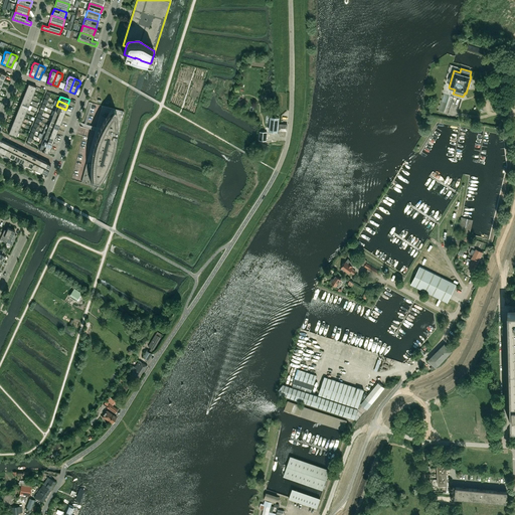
[(63,115),(65,110),(56,106),(54,111),(63,115)]
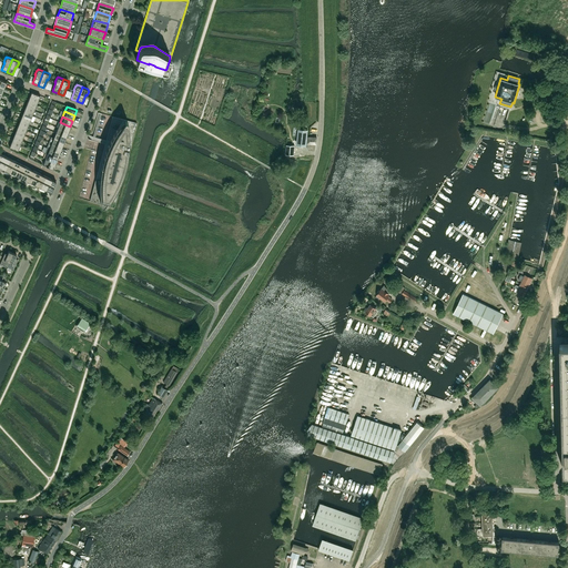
[(114,208),(128,156),(137,123),(113,117),(90,201),(114,208)]
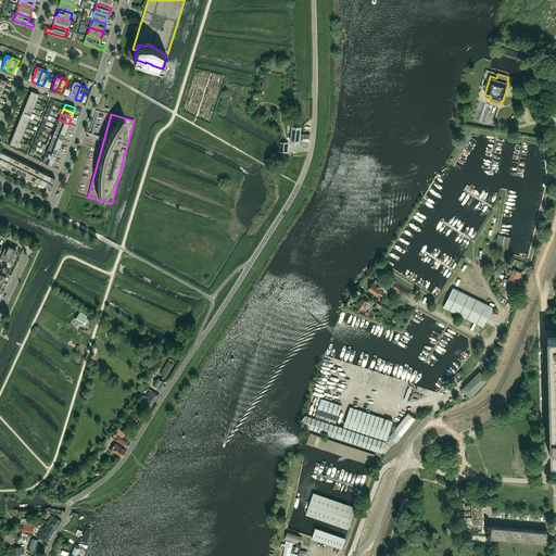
[(66,128),(68,124),(59,119),(57,125),(66,128)]
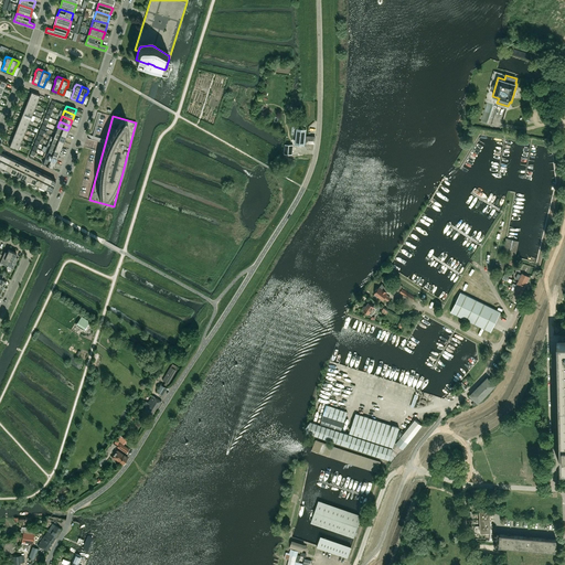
[(66,136),(67,130),(57,127),(55,131),(66,136)]
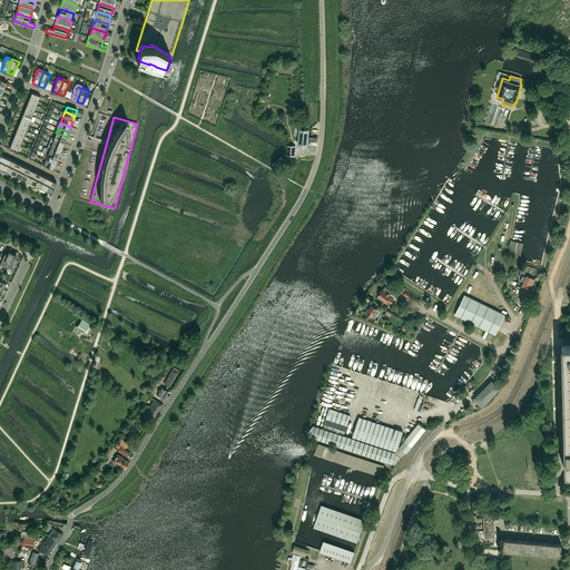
[(65,143),(67,137),(56,133),(53,138),(65,143)]
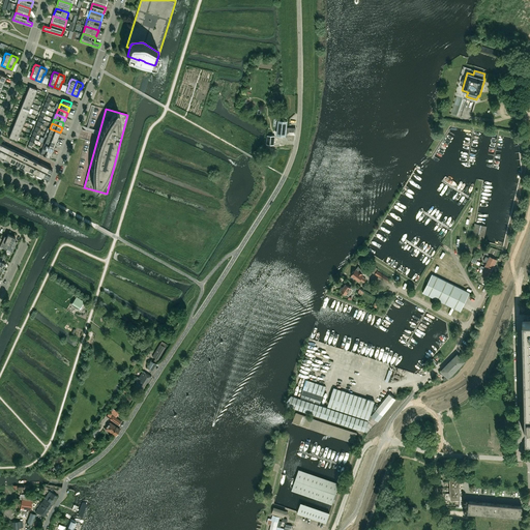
[(294,134),(295,128),(288,127),(281,126),(280,135),(287,136),(288,134),(294,134)]
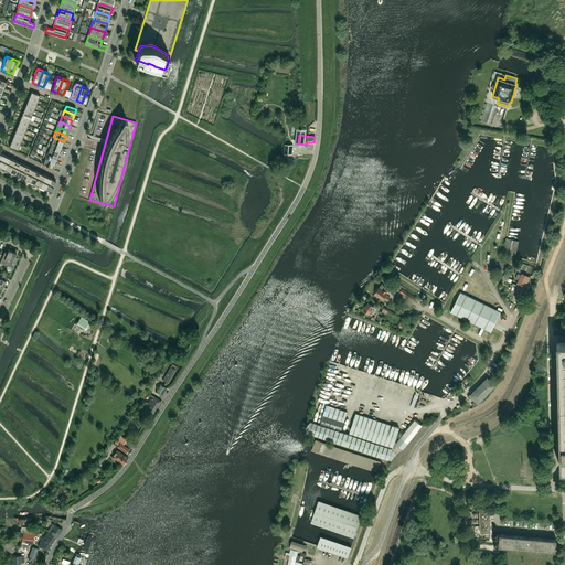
[(64,141),(53,137),(51,136),(49,141),(62,147),(64,141)]
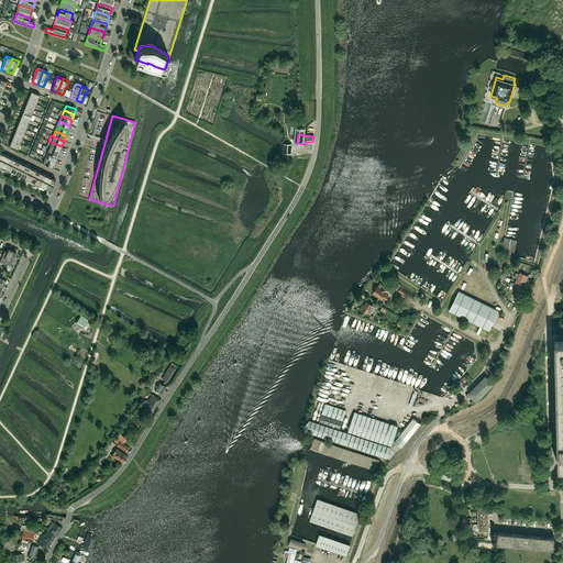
[(59,151),(62,146),(48,141),(46,146),(59,151)]
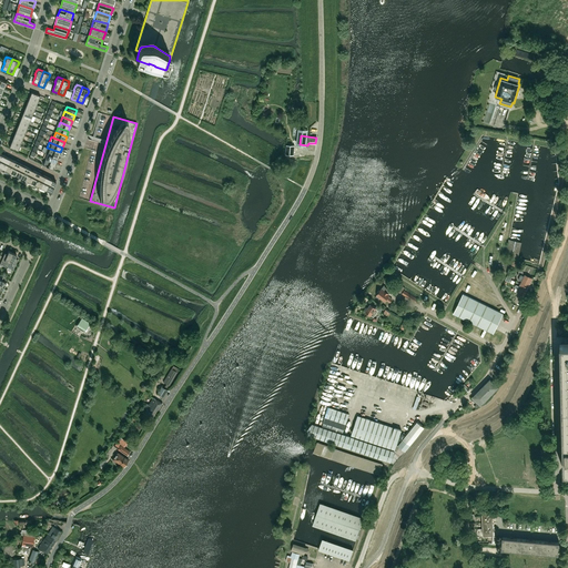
[(58,158),(60,152),(47,148),(44,153),(48,153),(58,158)]
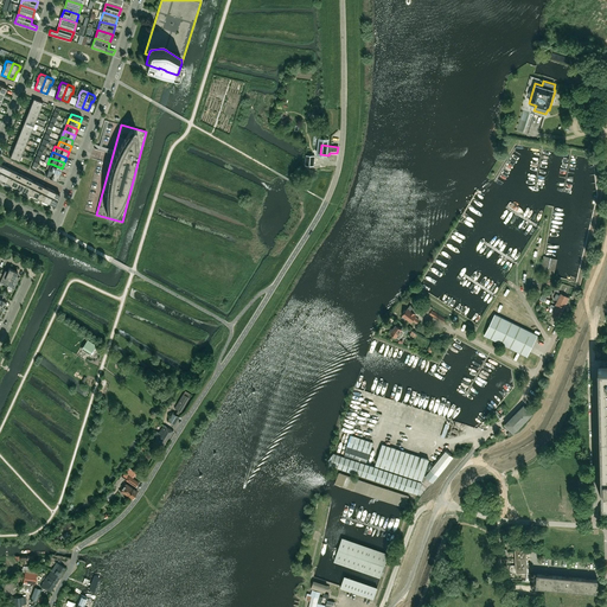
[(59,174),(62,168),(51,164),(49,170),(59,174)]
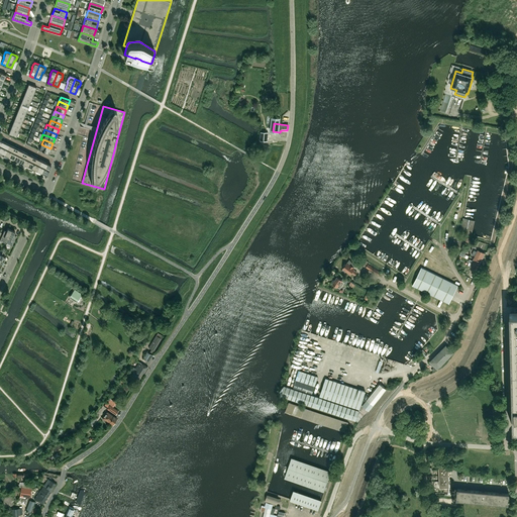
[(0,151),(5,153),(9,144),(5,142),(0,151)]
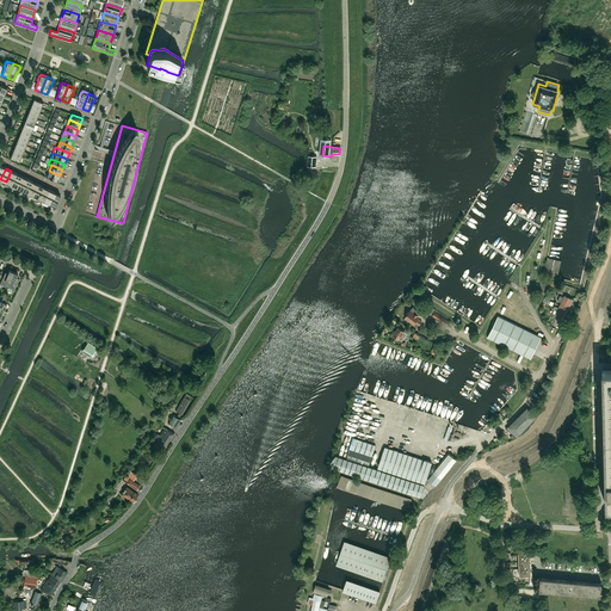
[(11,185),(17,173),(11,171),(6,181),(11,185)]
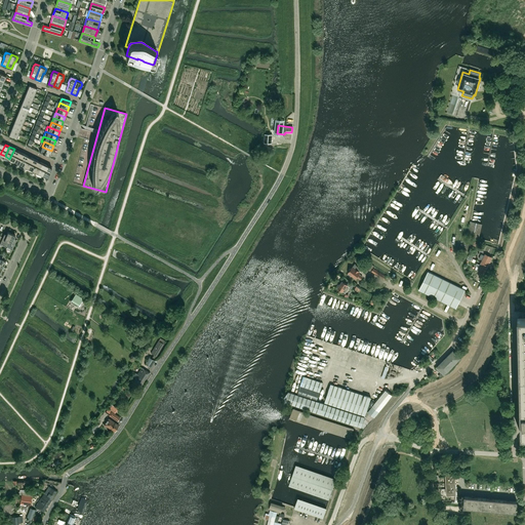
[(49,156),(51,151),(42,147),(40,152),(49,156)]
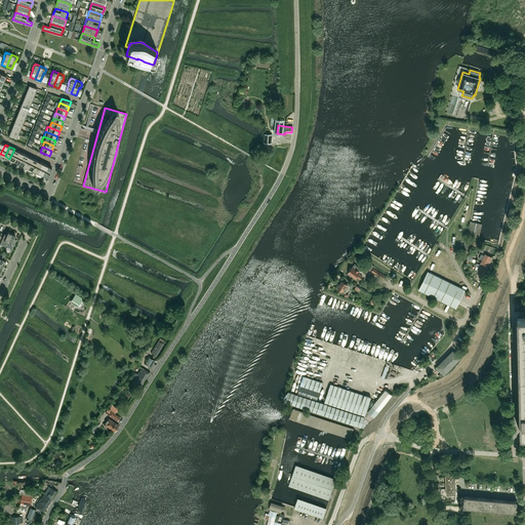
[(14,161),(18,152),(14,149),(9,159),(14,161)]
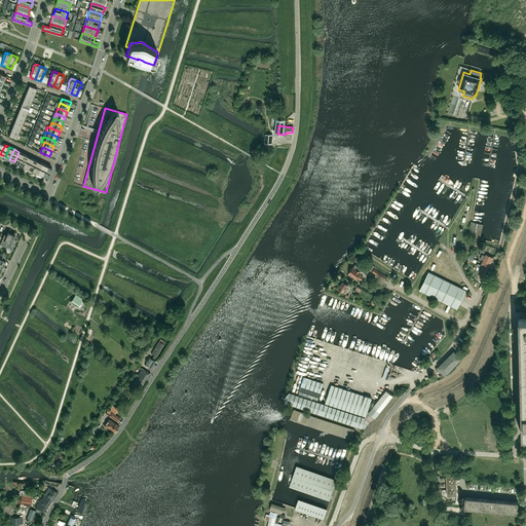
[(19,163),(24,154),(19,152),(14,161),(19,163)]
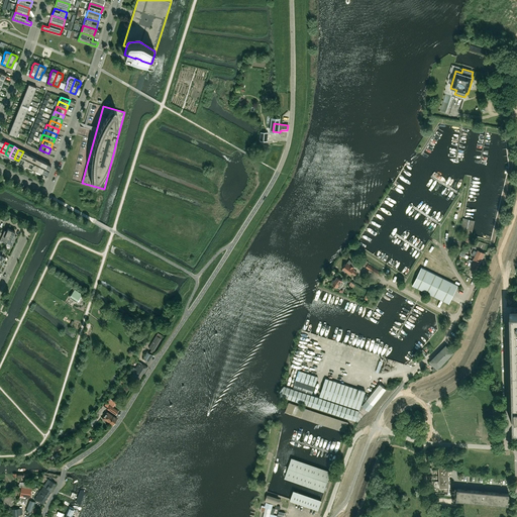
[(23,164),(28,153),(23,151),(18,161),(23,164)]
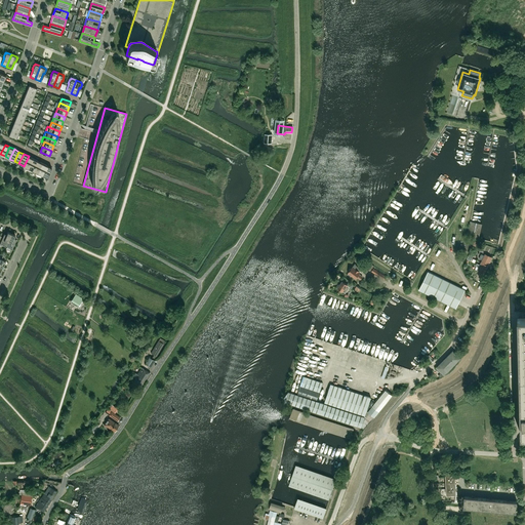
[(28,168),(33,158),(29,156),(24,166),(28,168)]
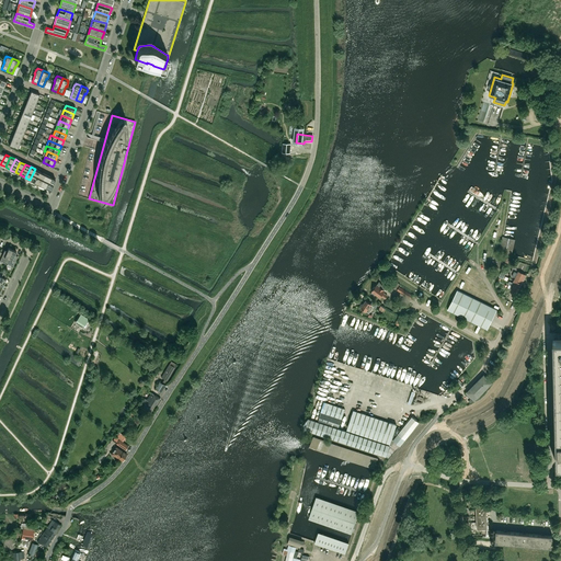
[(35,182),(41,172),(35,169),(30,180),(35,182)]
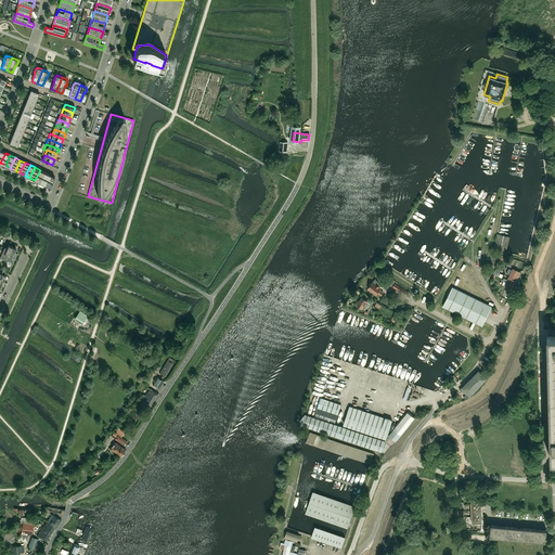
[(40,182),(44,172),(40,170),(35,180),(40,182)]
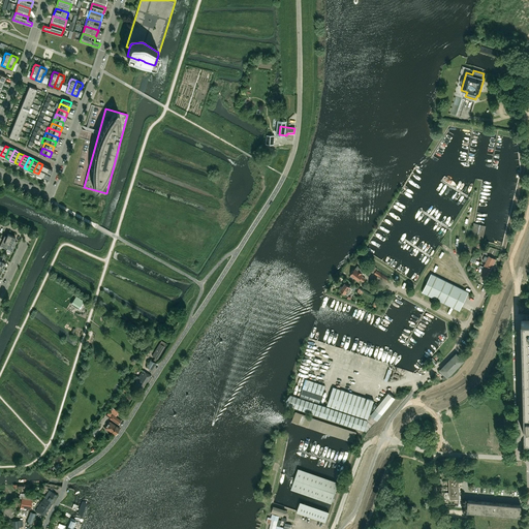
[(42,177),(48,166),(42,164),(38,174),(42,177)]
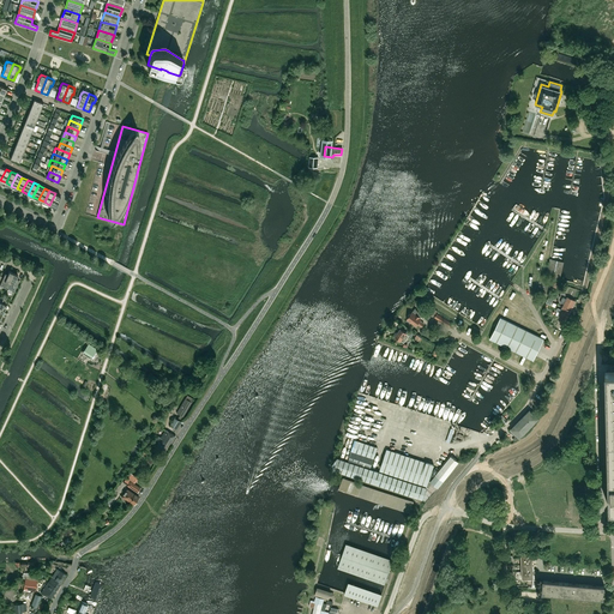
[(55,208),(60,196),(55,193),(49,205),(55,208)]
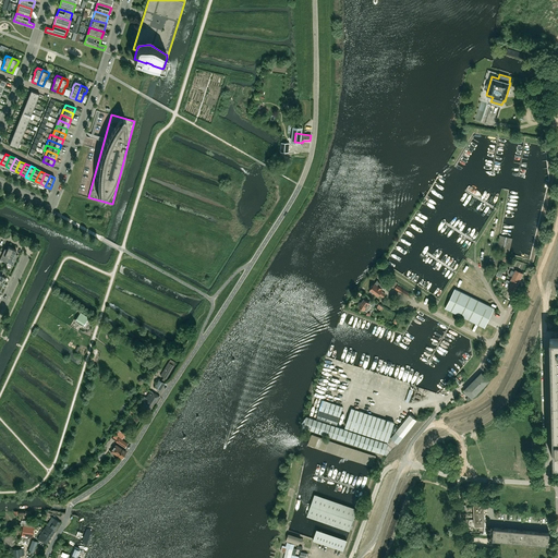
[(7,261),(12,249),(9,246),(7,250),(4,249),(3,252),(0,250),(0,251),(0,258),(7,261)]
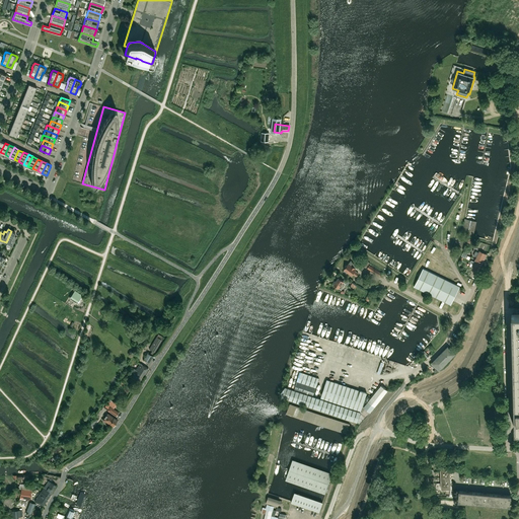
[(11,247),(16,236),(14,235),(15,232),(11,231),(6,242),(11,245),(11,247)]
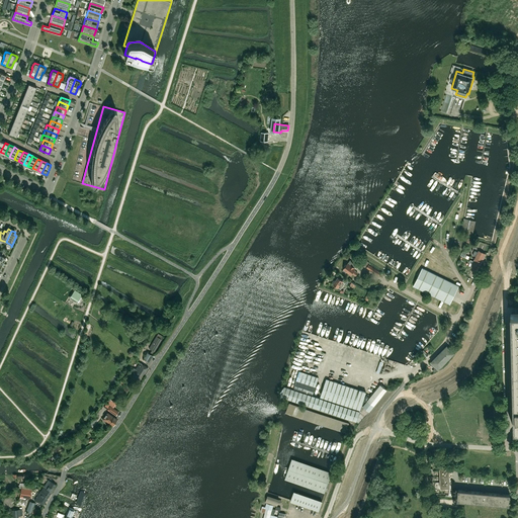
[(482,262),(486,254),(479,251),(478,252),(475,251),(472,255),(476,256),(475,259),(482,262)]
